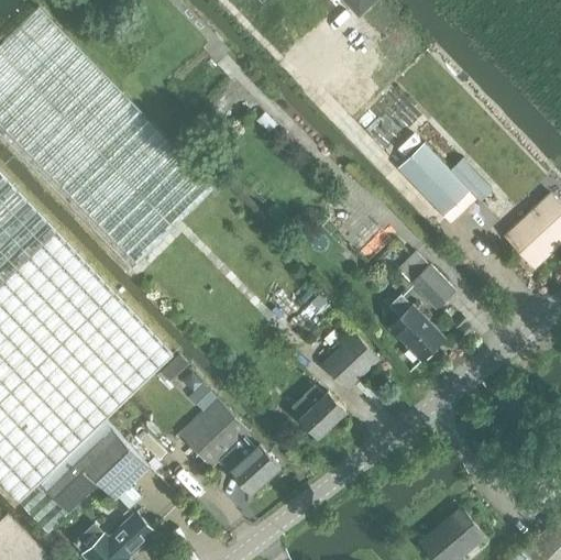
[(342,0),(358,15),(372,0),(342,0)]
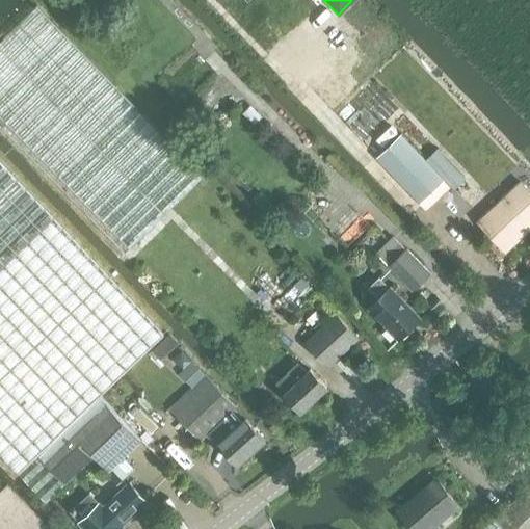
[(35,9),(0,42),(0,129),(123,256),(201,177),(35,9)]
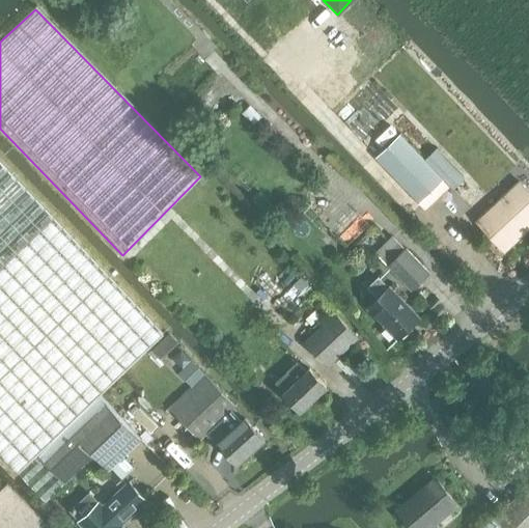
[(397,137),(374,159),(418,204),(441,182),(397,137)]
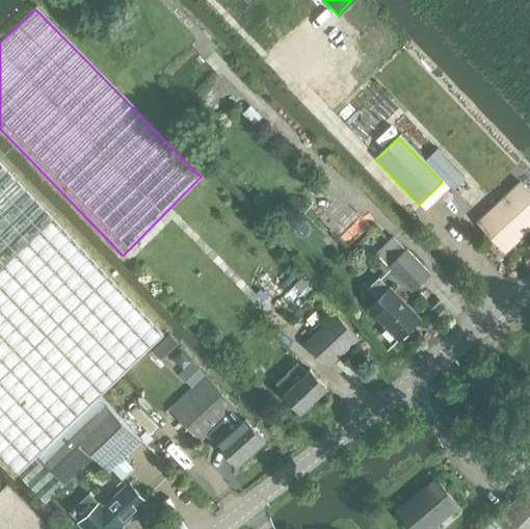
[(44,503),(61,486),(93,457),(106,472),(139,442),(97,398),(161,336),(0,165),(0,456),(25,483),(24,484),(44,503)]
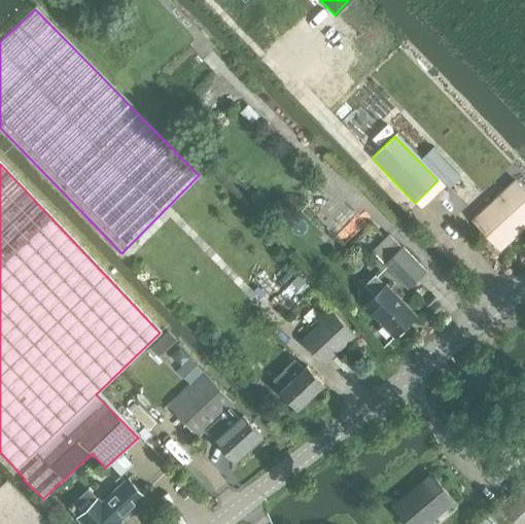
[(499,253),(524,229),(524,195),(514,182),(470,222),(499,253)]
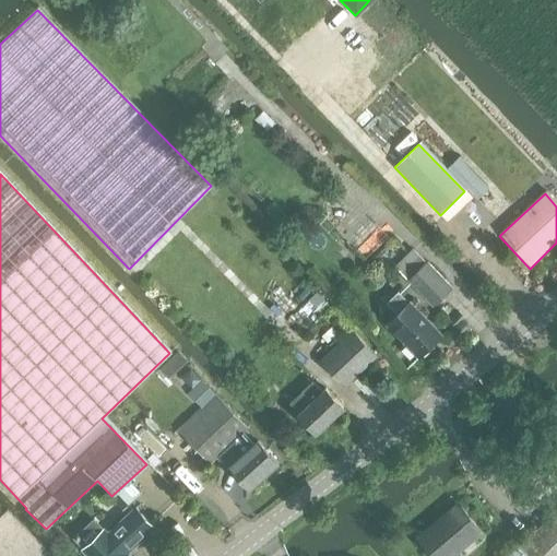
[(346,241),(319,268),(359,310),(387,283),(370,265),(379,257),(384,262),(402,246),(356,200),(340,216),(358,235),(348,244),(346,241)]
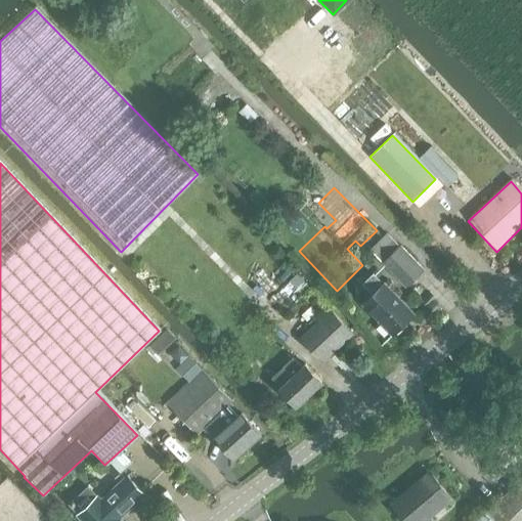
[(368,296),(359,304),(390,337),(412,315),(381,283),(380,285),(368,296)]
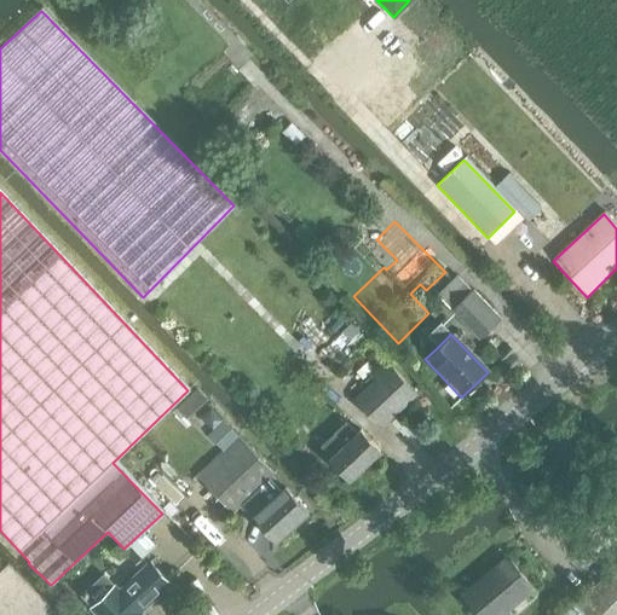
[(379,429),(414,398),(386,367),(351,400),(379,429)]
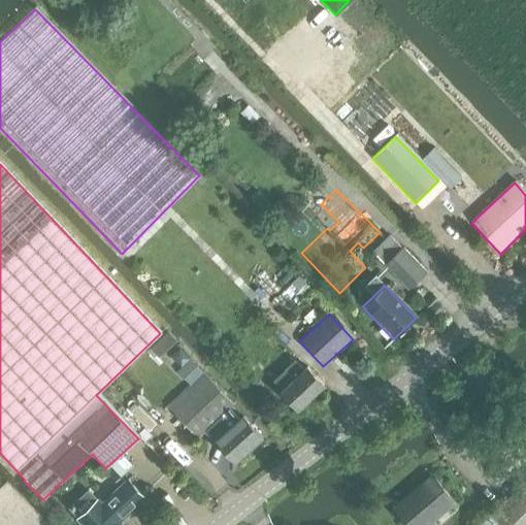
[(166,329),(151,348),(161,357),(177,337),(166,329)]
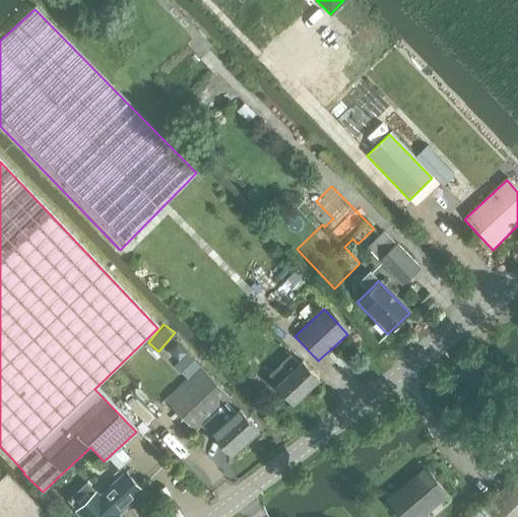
[(297,365),(288,357),(266,376),(276,384),(274,386),(293,404),(318,381),(300,363),(297,365)]
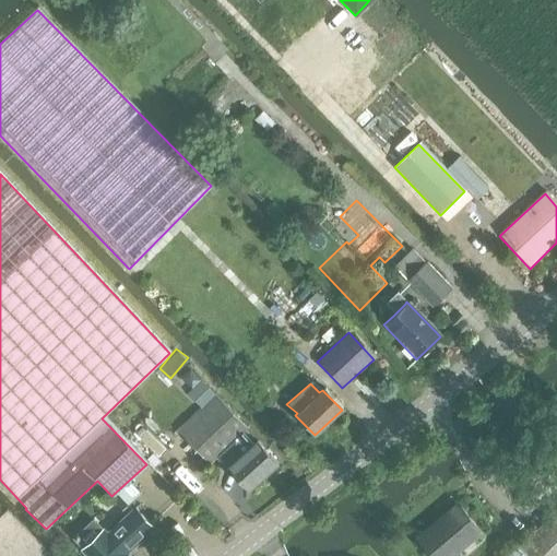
[(250,446),(240,435),(246,429),(213,395),(177,430),(209,464),(217,457),(227,466),(225,469),(247,492),(276,466),(256,441),(250,446)]
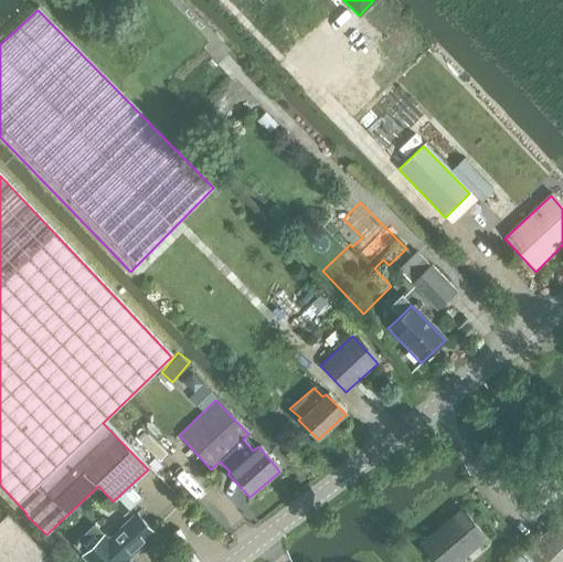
[(460,561),(486,540),(460,511),(446,523),(448,526),(437,537),(435,534),(422,547),(434,560),(433,561),(460,561)]
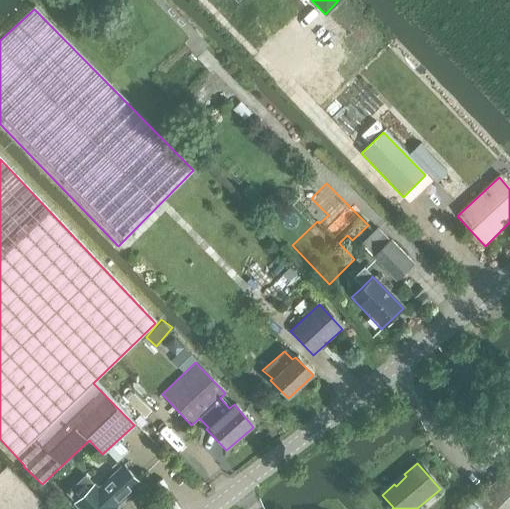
[(140,485),(124,467),(98,489),(95,486),(93,487),(84,476),(66,491),(75,501),(75,504),(79,508),(116,508),(115,507),(140,485)]
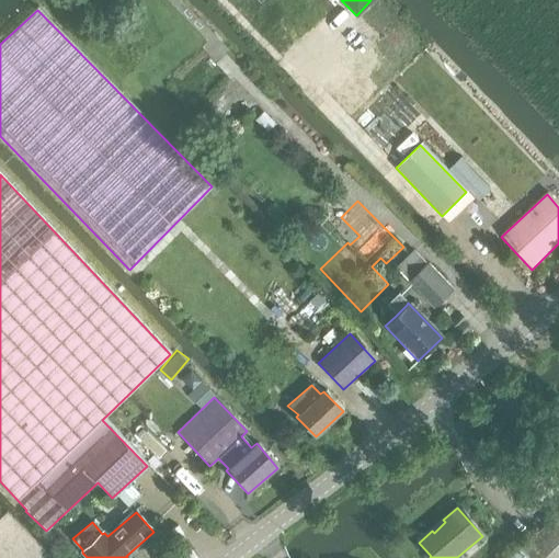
[(558,557),(558,512),(520,549),(511,557),(558,557)]
